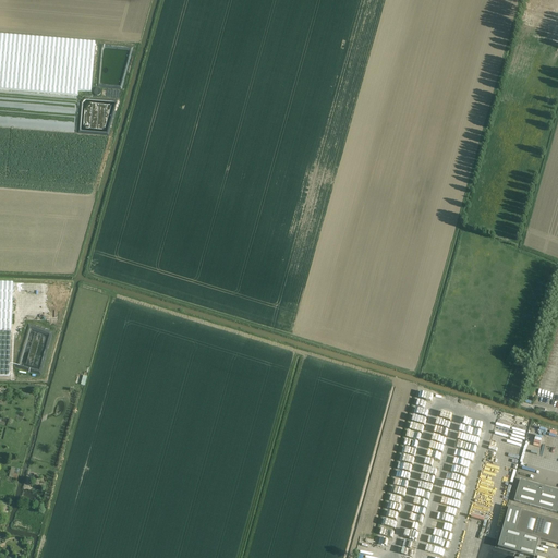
[(0,89),(77,96),(77,92),(85,92),(91,93),(92,88),(92,87),(95,44),(95,43),(0,35),(0,89)]
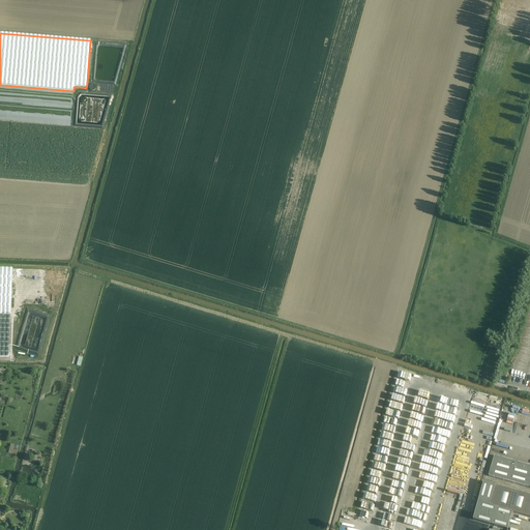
[(0,356),(8,357),(12,268),(0,268),(0,356)]
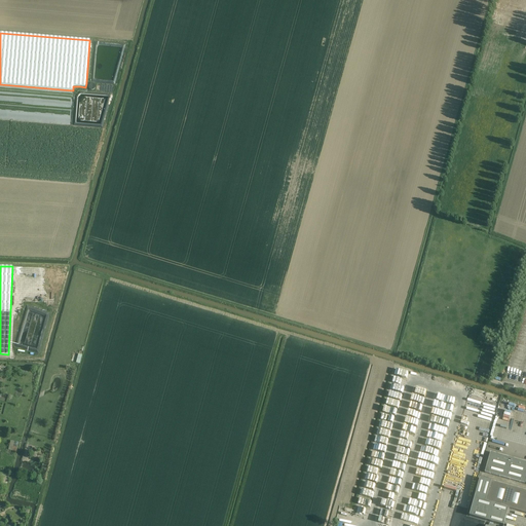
[(19,443),(10,441),(7,450),(16,452),(19,443)]
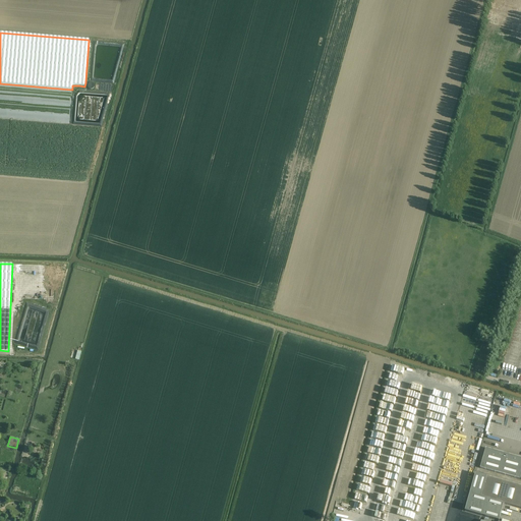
[(520,479),(520,458),(485,449),(480,468),(520,479)]
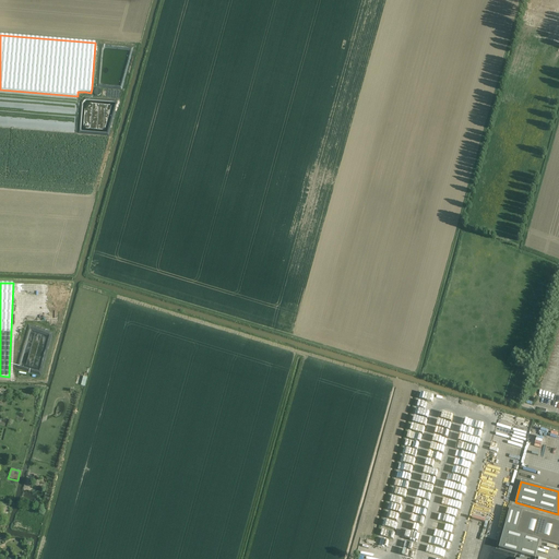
[(499,548),(535,558),(540,540),(558,545),(558,522),(522,512),(511,509),(499,548)]
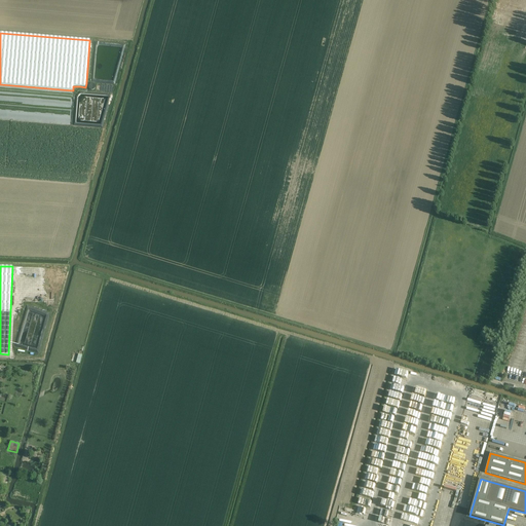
[(449,525),(453,513),(442,510),(437,525),(449,525)]
